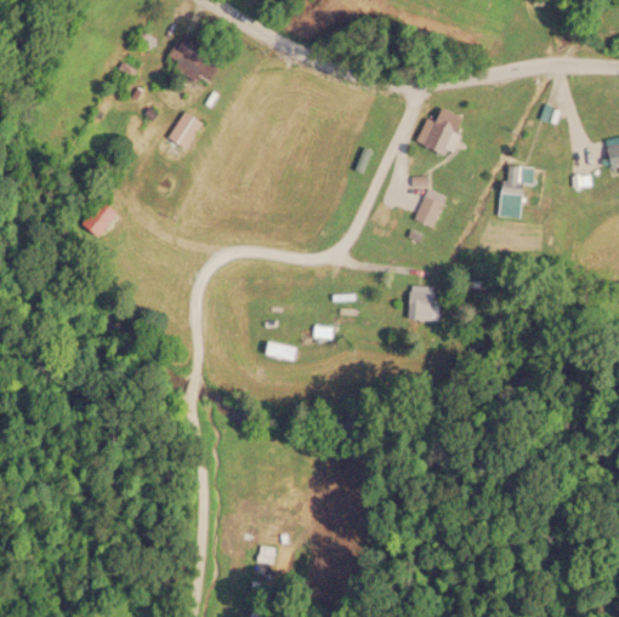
[(227,60),(186,33),(168,61),(209,87),(227,60)]
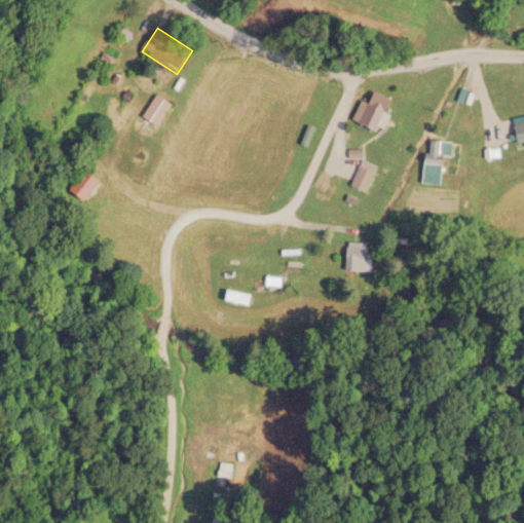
[(126,43),(132,34),(121,29),(116,37),(126,43)]
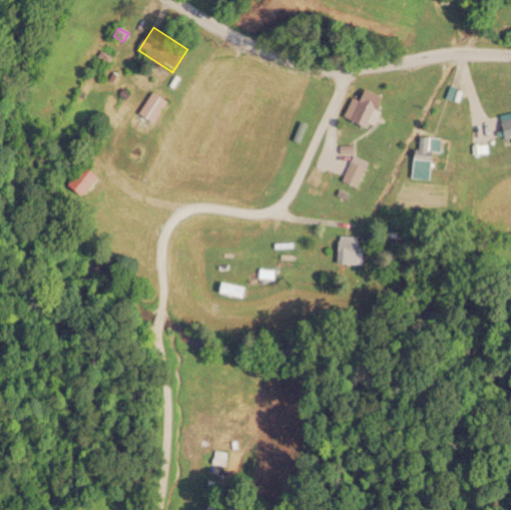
[(386,99),(364,90),(351,120),(373,129),(386,99)]
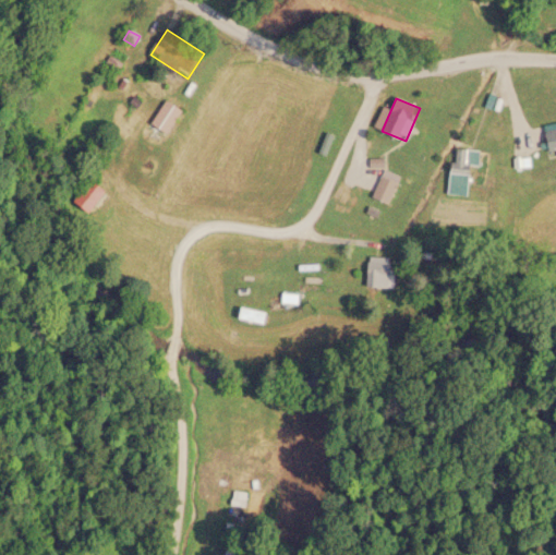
[(182,110),(167,99),(152,123),(167,134),(182,110)]
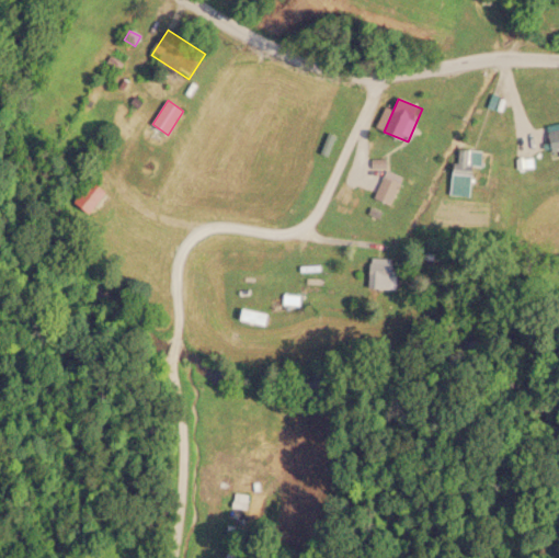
[(552,152),(558,151),(558,129),(549,132),(552,152)]
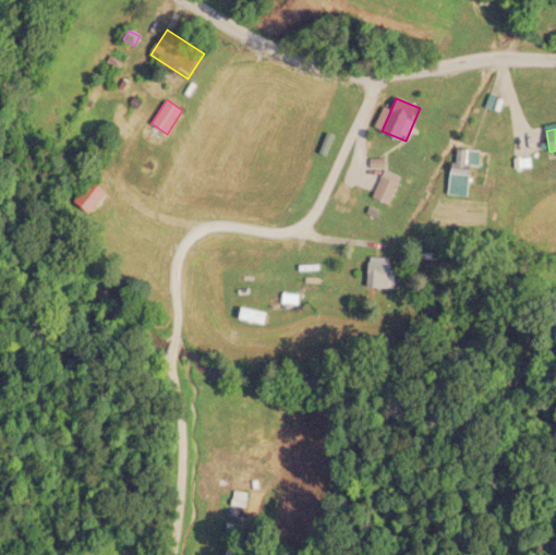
[(471,167),(471,151),(456,151),(456,167),(471,167)]
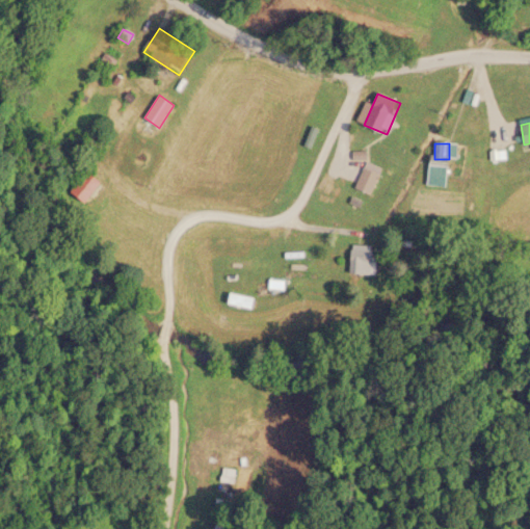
[(370,195),(382,168),(367,161),(353,187),(370,195)]
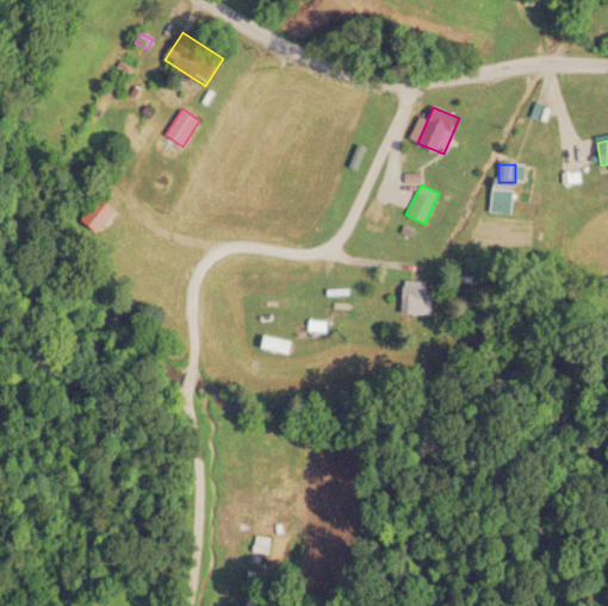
[(422,281),(397,281),(397,314),(422,314),(422,281)]
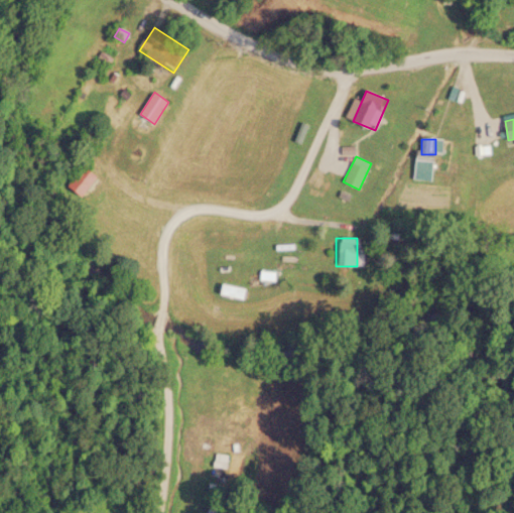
[(210,512),(214,505),(205,502),(200,512),(210,512)]
